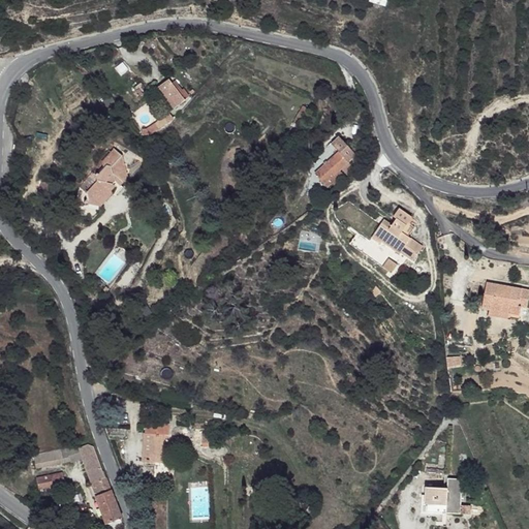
[(170,80),(160,88),(177,110),(187,101),(170,80)]
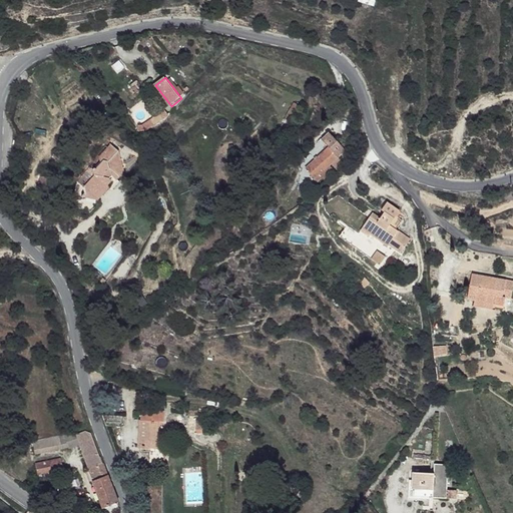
[(160,114),(152,120),(156,125),(165,119),(160,114)]
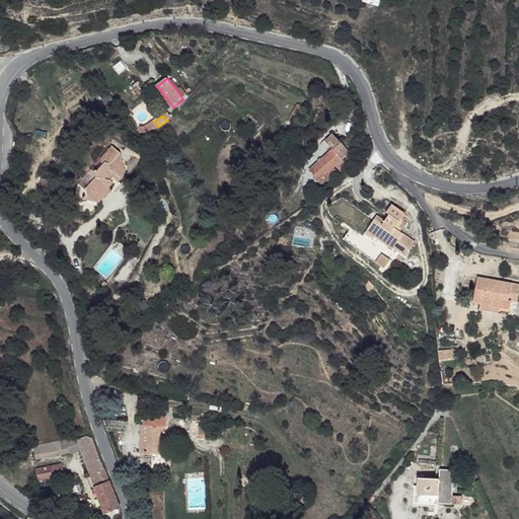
[(154,122),(146,127),(149,132),(158,127),(154,122)]
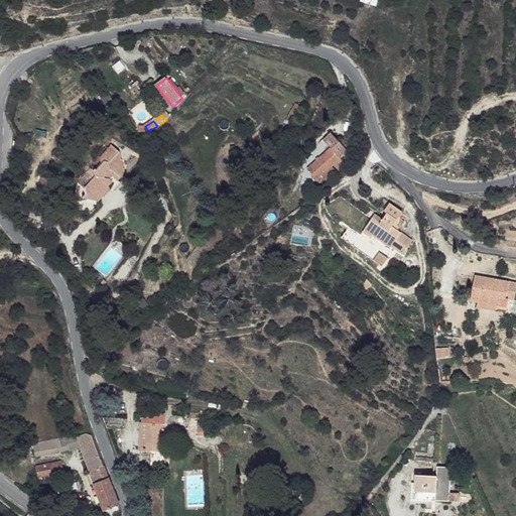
[(329,139),(336,148),(312,168),(320,178),(325,175),(329,180),(336,173),(335,172),(341,167),(338,164),(345,158),(353,151),(337,133),(329,139)]
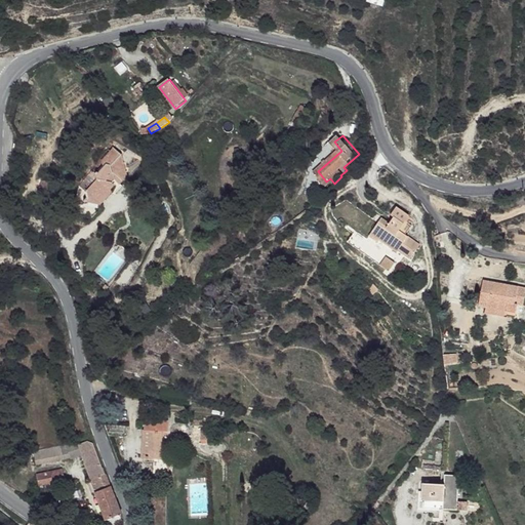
[(117,163),(112,154),(96,163),(96,169),(84,175),(84,179),(73,186),(71,193),(73,196),(79,201),(83,202),(94,197),(94,194),(94,191),(104,187),(105,189),(118,183),(118,178),(111,176),(117,171),(111,167),(117,163)]
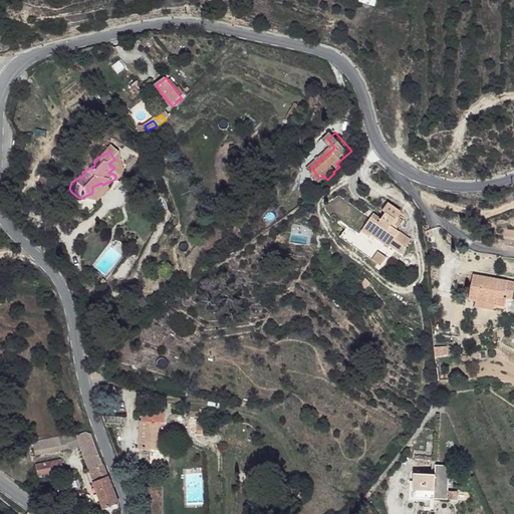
[(94,194),(92,190),(92,193),(81,198),(77,197),(80,202),(94,194)]
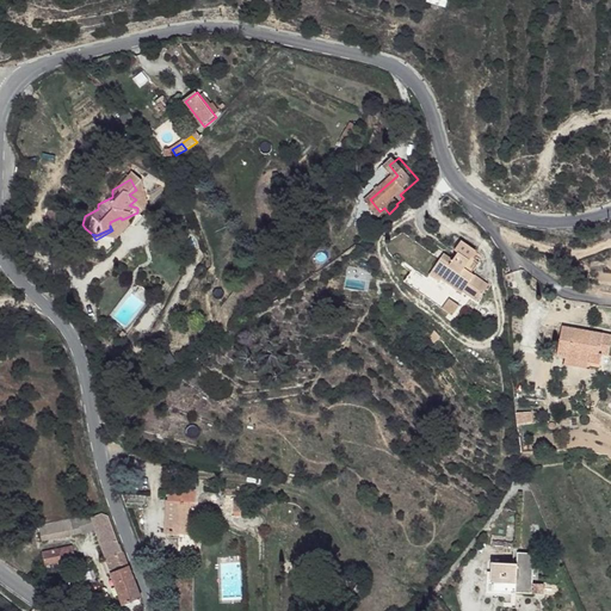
[(473,253),(458,244),(452,254),(455,255),(450,264),(442,260),(434,273),(430,282),(439,287),(442,283),(464,297),(466,295),(467,292),(470,295),(469,297),(477,302),(487,285),(469,275),(462,271),(469,259),(473,253)]
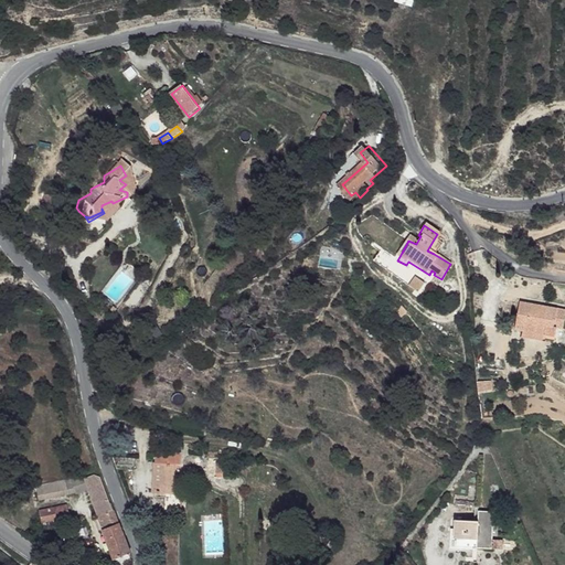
[(429,284),(381,255),(374,267),(422,297),(429,284)]
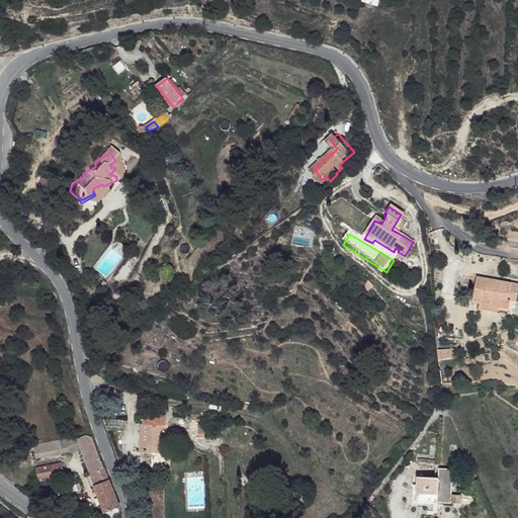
[(490,279),(478,278),(473,303),(481,305),(480,310),(504,314),(505,309),(509,310),(511,303),(516,303),(517,291),(517,284),(510,284),(509,287),(503,286),(502,288),(496,288),(496,285),(490,283),(490,279)]
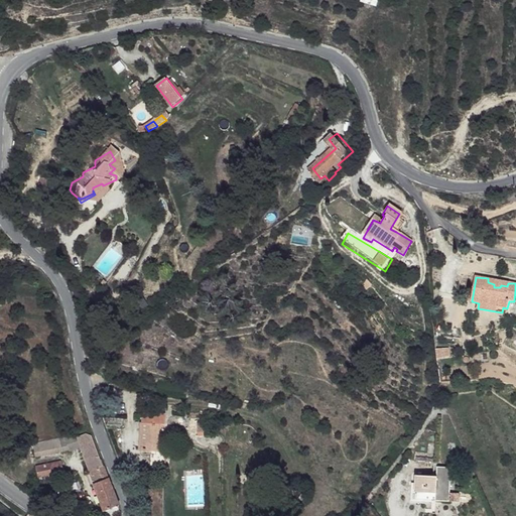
[(508,283),(488,278),(488,282),(494,284),(494,287),(500,287),(501,285),(507,286),(508,283)]
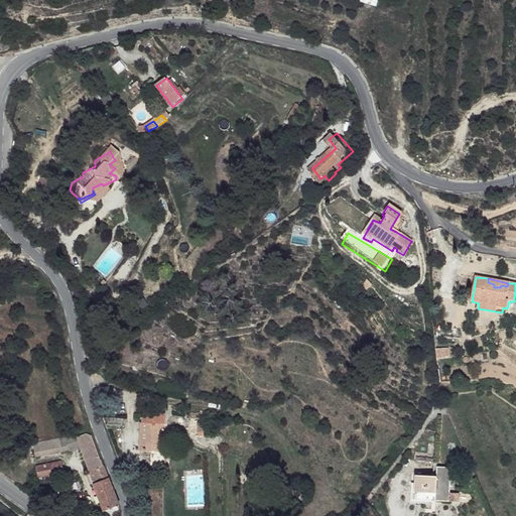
[(158,409),(134,412),(136,422),(154,420),(160,419),(158,409)]
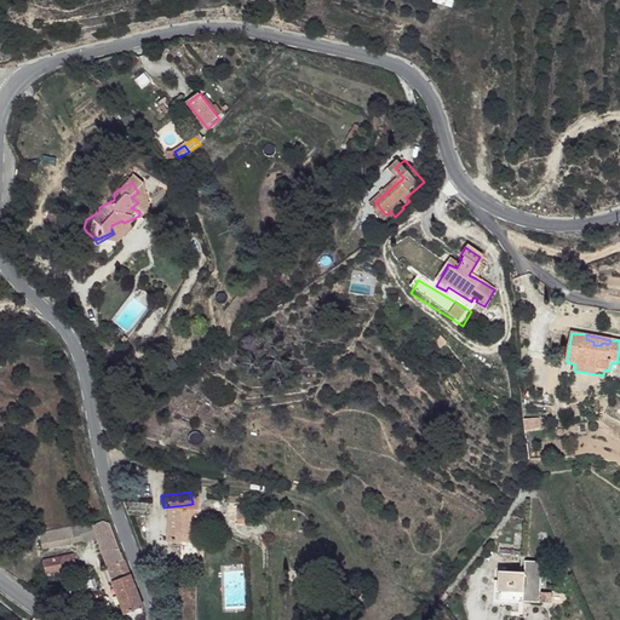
[(244,499),(228,495),(227,501),(234,503),(231,518),(239,521),(244,499)]
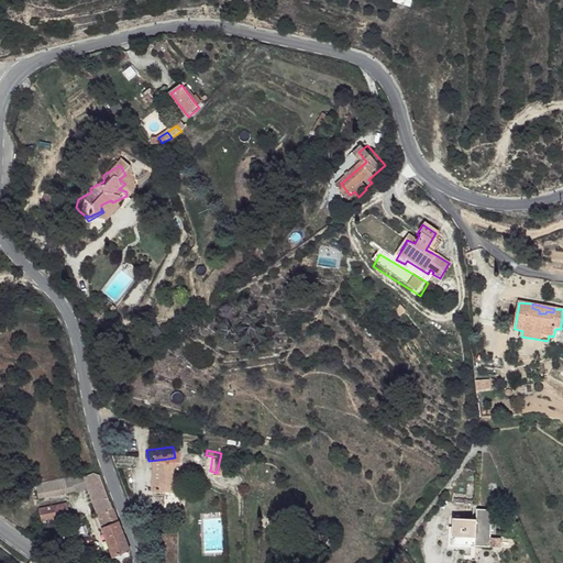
[(168,459),(148,461),(152,492),(165,490),(173,488),(172,476),(168,459)]
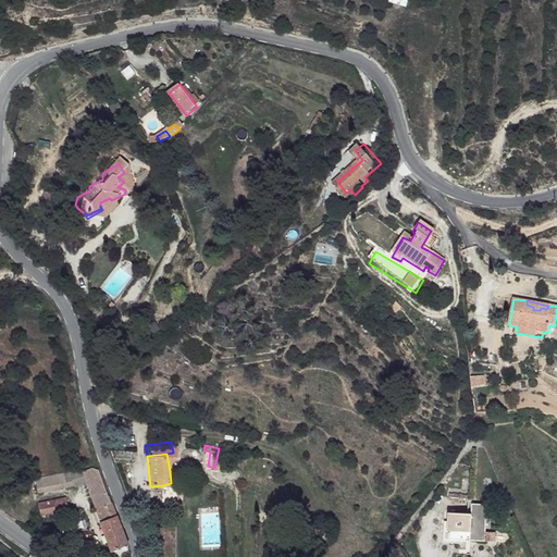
[(95,467),(85,471),(86,474),(89,483),(114,552),(116,551),(128,546),(100,469),(95,467)]
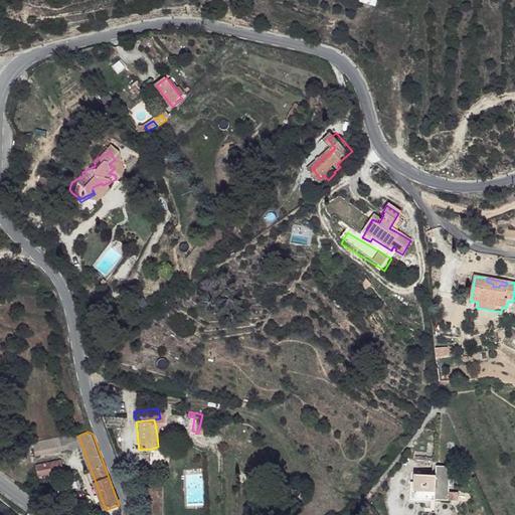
[(73,434),(35,443),(37,453),(68,446),(70,451),(82,447),(79,439),(78,436),(73,434)]
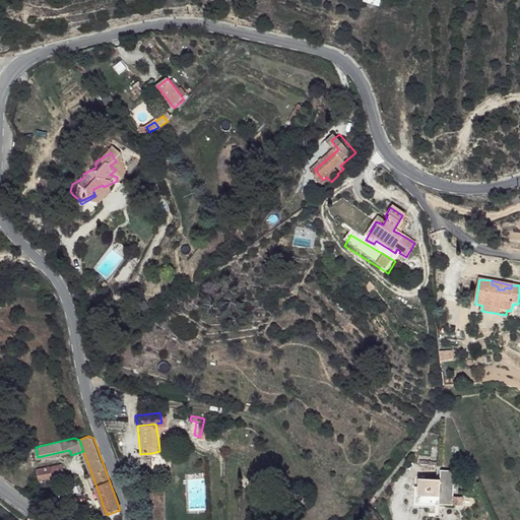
[(166,440),(158,440),(159,451),(167,451),(166,440)]
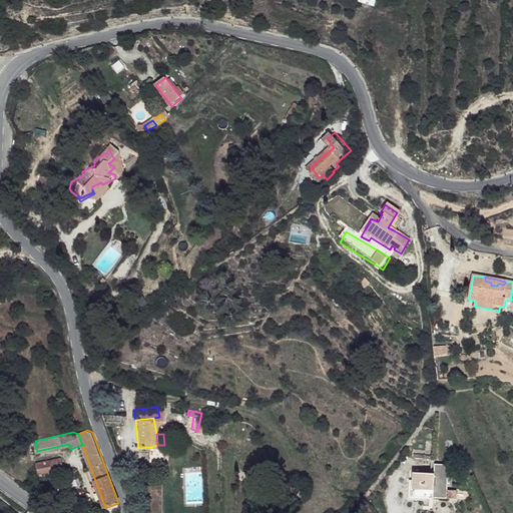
[(157,445),(150,447),(152,467),(166,465),(164,445),(157,445)]
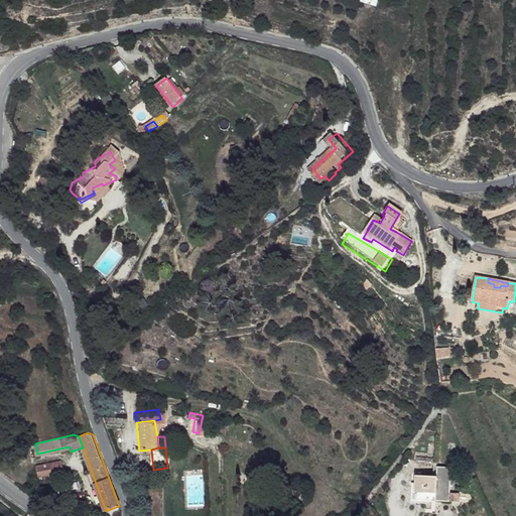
[(61,460),(37,465),(39,474),(62,469),(61,460)]
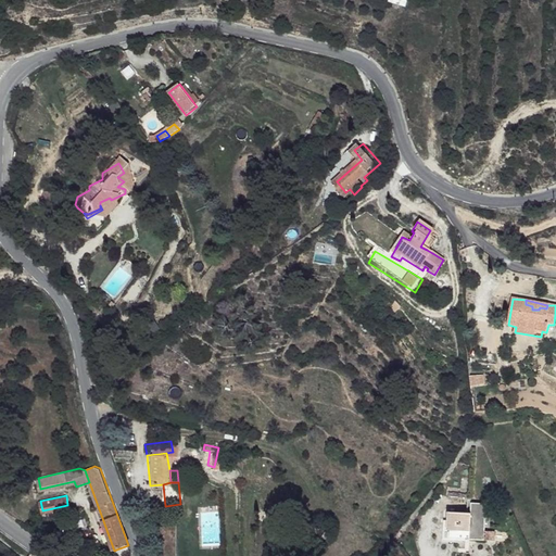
[(488,503),(472,502),(471,513),(468,513),(468,530),(470,531),(470,539),(485,539),(485,530),(488,503)]
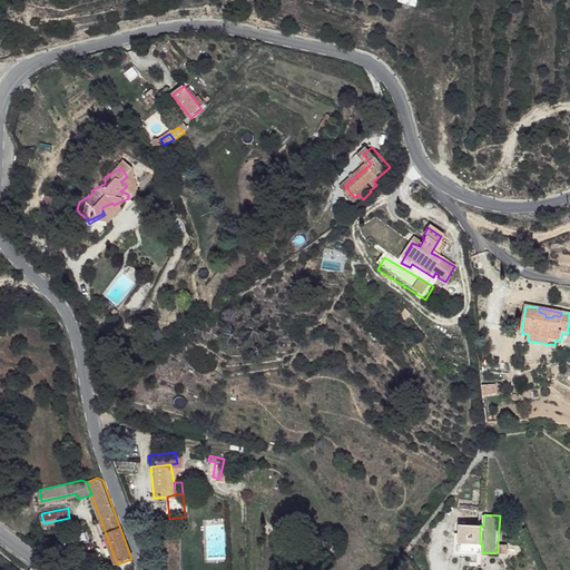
[(480,526),(459,523),(459,543),(480,543),(480,526)]
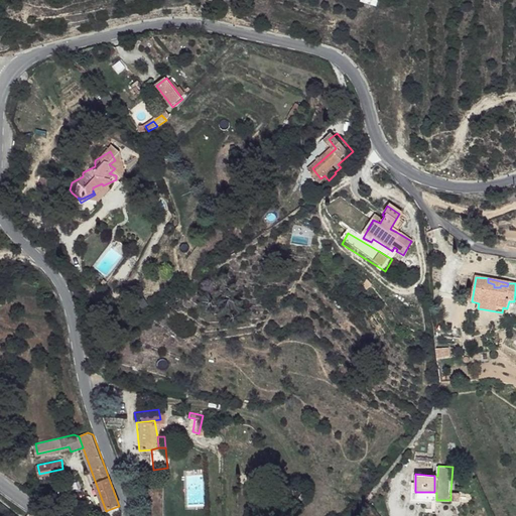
[(304,491),(300,498),(305,501),(309,494),(304,491)]
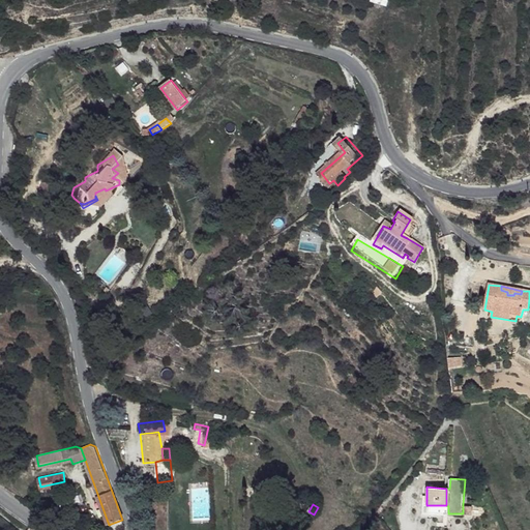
[(463,505),(463,513),(471,514),(472,505),(463,505)]
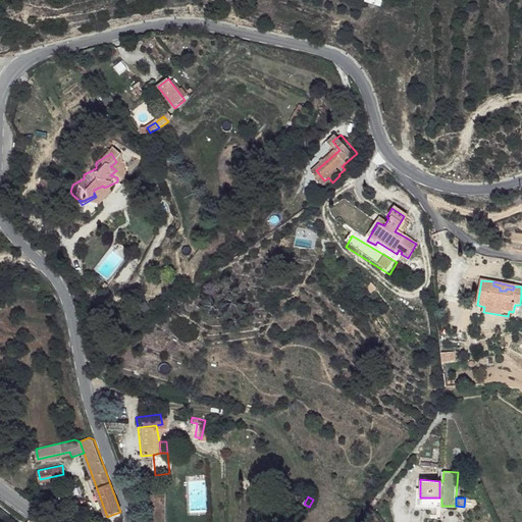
[(120,512),(109,516),(112,521),(122,518),(120,512)]
